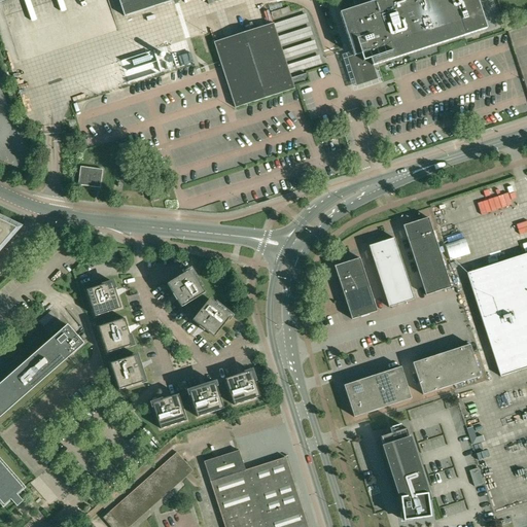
[(177,0),(160,0),(127,8),(129,19),(161,10),(179,6),(177,0)]
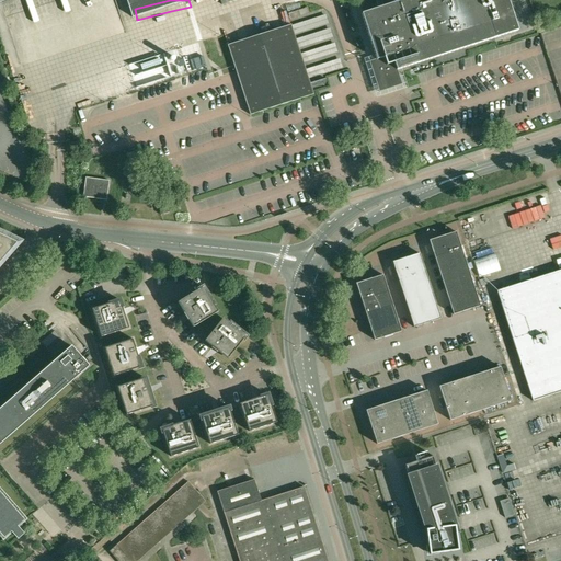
[(403,0),(382,7),(378,9),(362,13),(376,59),(369,61),(374,77),(381,75),(384,82),(400,77),(398,70),(517,31),(507,0),(403,0)]
